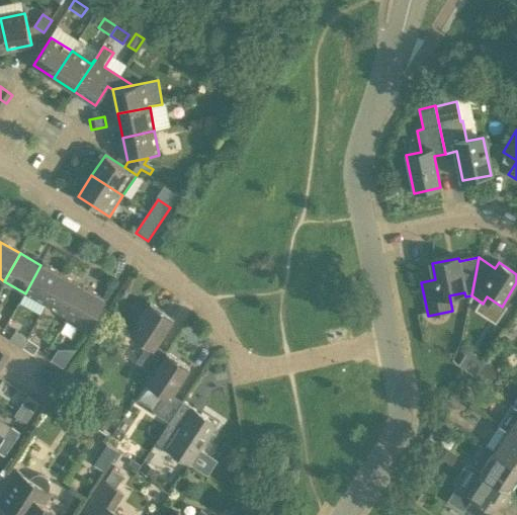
[(40,265),(25,293),(47,305),(63,276),(40,265)]
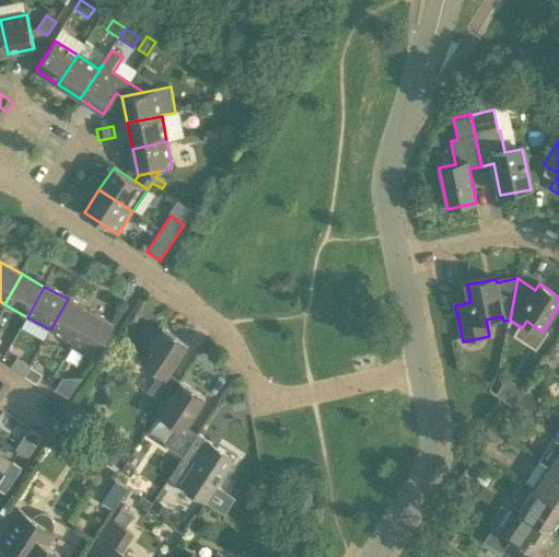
[(71,347),(91,312),(68,299),(50,329),(73,343),(71,347)]
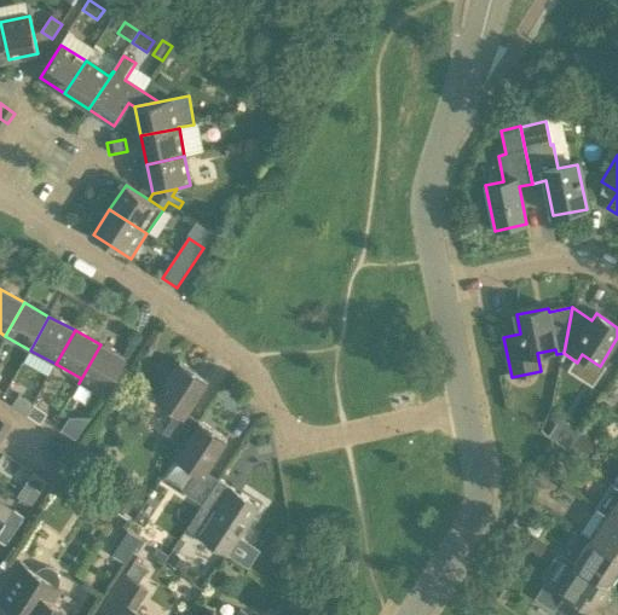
[(126,359),(100,344),(79,383),(105,398),(126,359)]
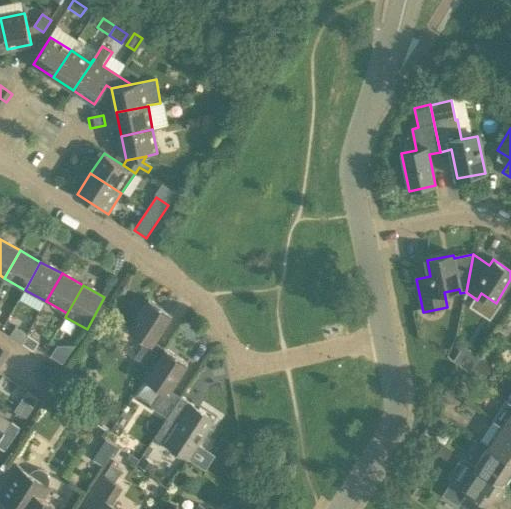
[(146,342),(135,359),(152,370),(165,350),(155,343),(172,316),(149,301),(129,331),(146,342)]
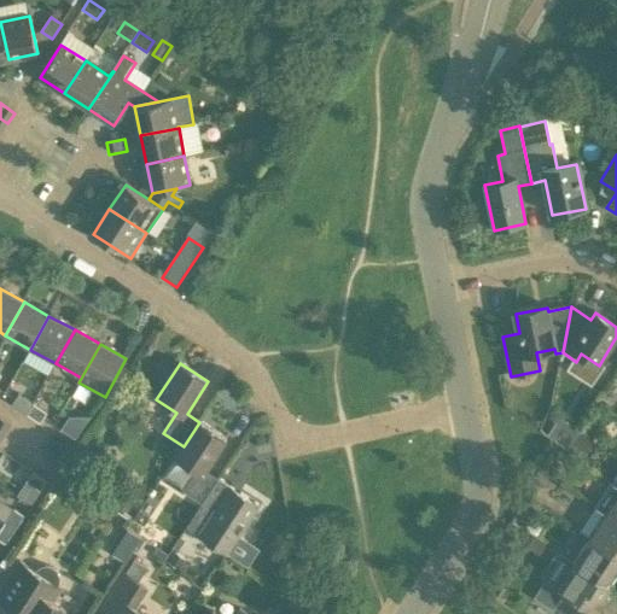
[(12,407),(25,416),(33,405),(18,396),(12,407)]
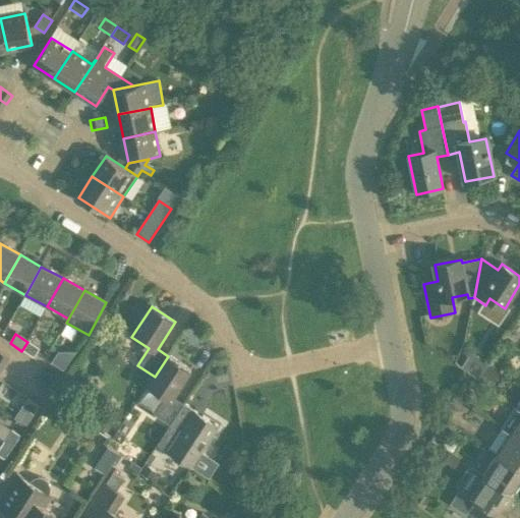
[(40,350),(27,342),(21,351),(34,359),(40,350)]
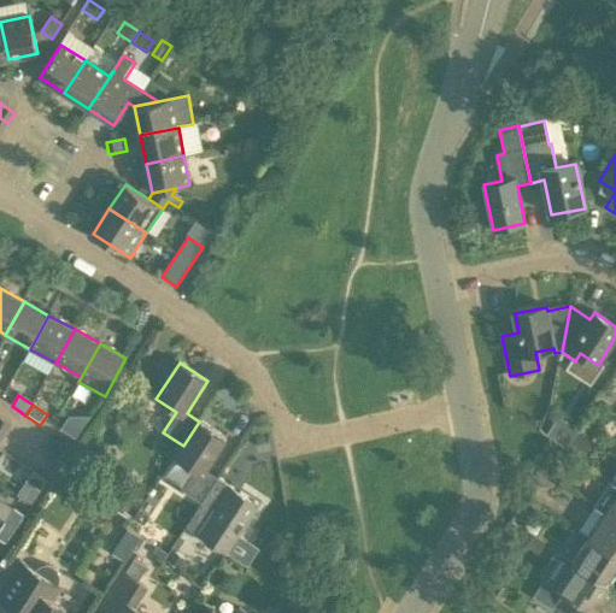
[(588,416),(581,429),(594,437),(598,430),(596,420),(588,416)]
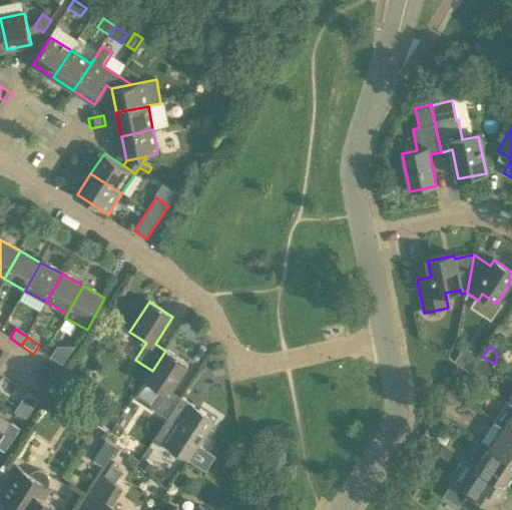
[(0,347),(0,361),(3,363),(9,353),(0,347)]
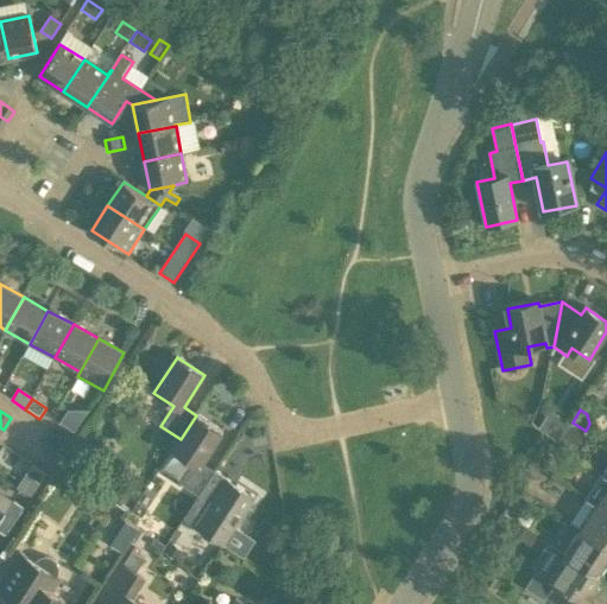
[(81,423),(67,414),(61,424),(74,433),(81,423)]
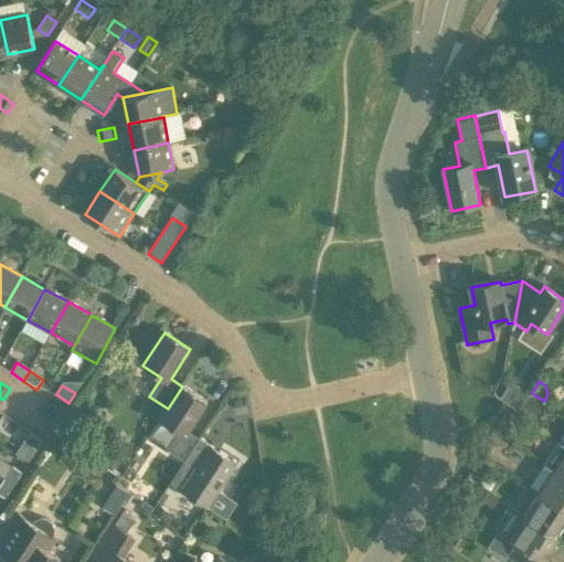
[(189,432),(208,403),(182,386),(168,409),(160,419),(179,431),(167,449),(185,462),(200,439),(189,432)]
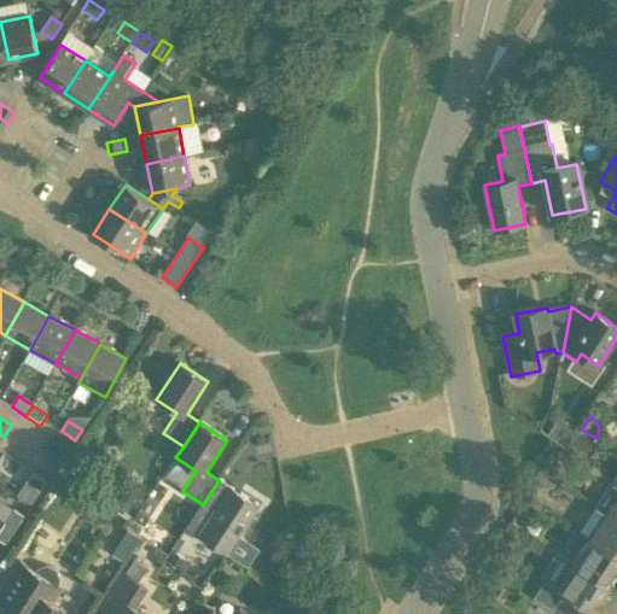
[(47,483),(33,473),(17,497),(30,507),(47,483)]
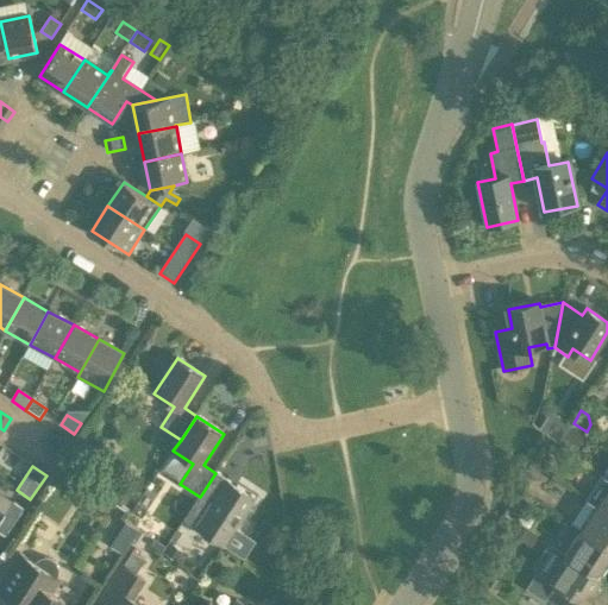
[(60,468),(49,484),(62,492),(73,478),(60,468)]
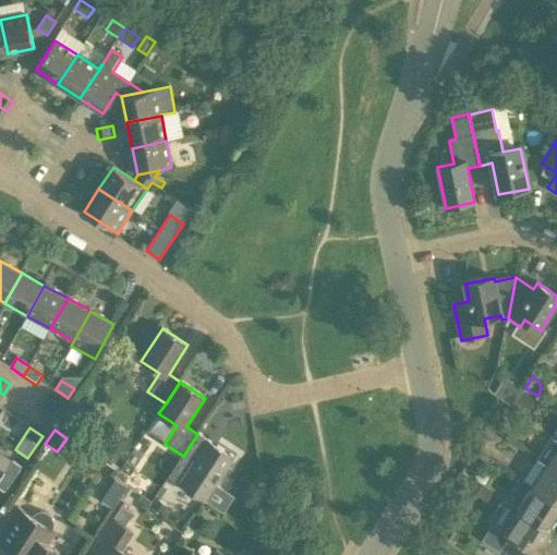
[(234,458),(197,434),(183,456),(169,478),(205,502),(234,458)]
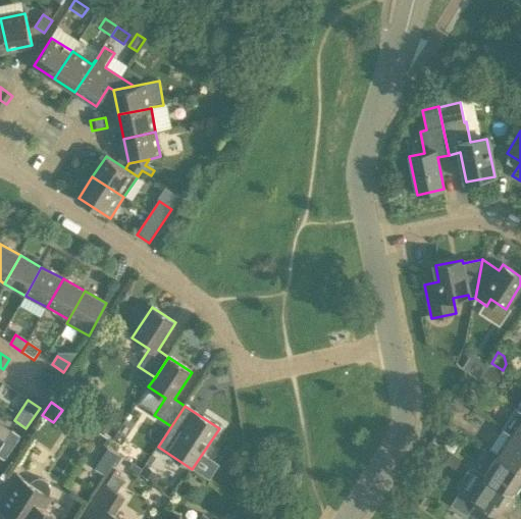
[(520,412),(518,411),(505,431),(512,435),(520,442),(520,412)]
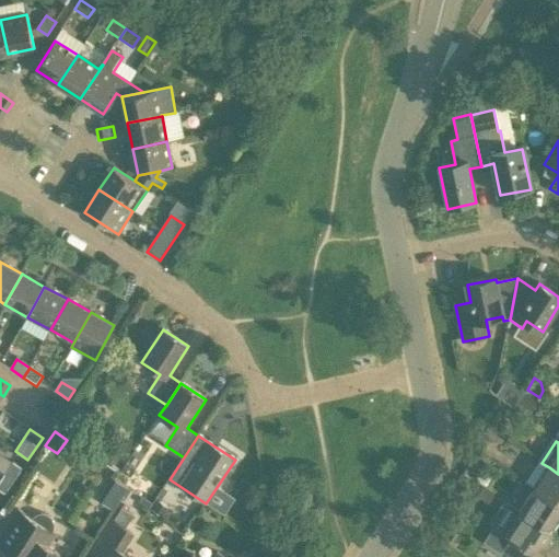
[(115,467),(120,460),(111,454),(106,462),(115,467)]
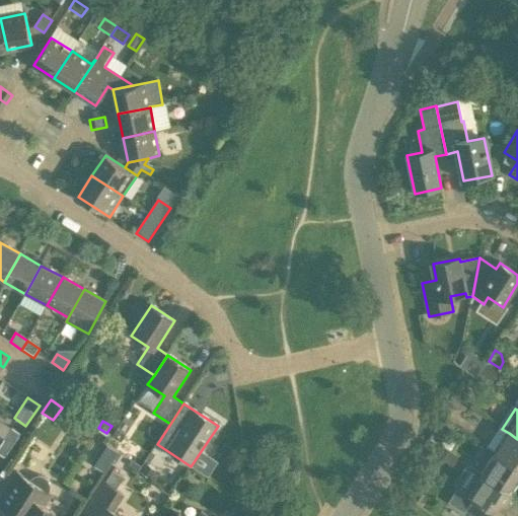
[(12,429),(4,441),(12,447),(20,435),(12,429)]
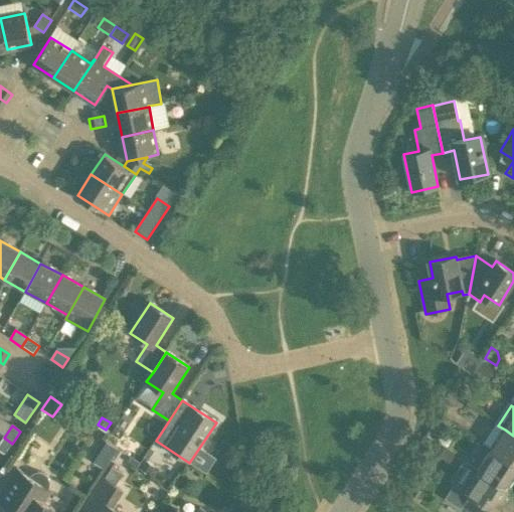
[(513,436),(505,430),(492,450),(513,464),(513,436)]
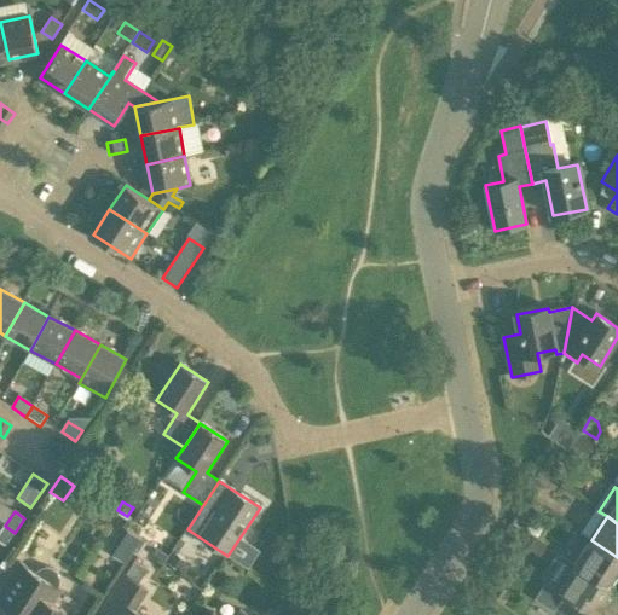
[(0,543),(5,547),(15,533),(5,526),(0,532),(0,543)]
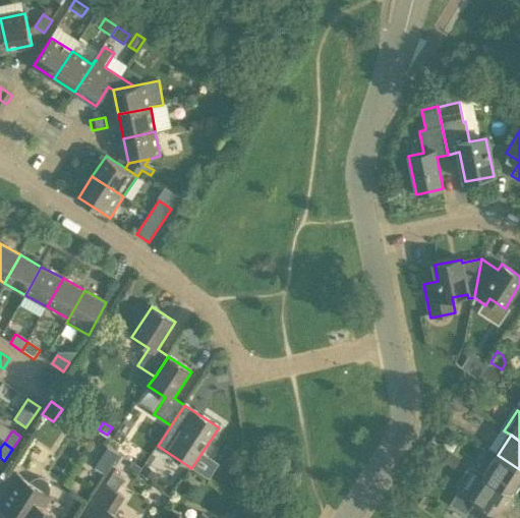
[(94,469),(107,475),(117,453),(104,447),(94,469)]
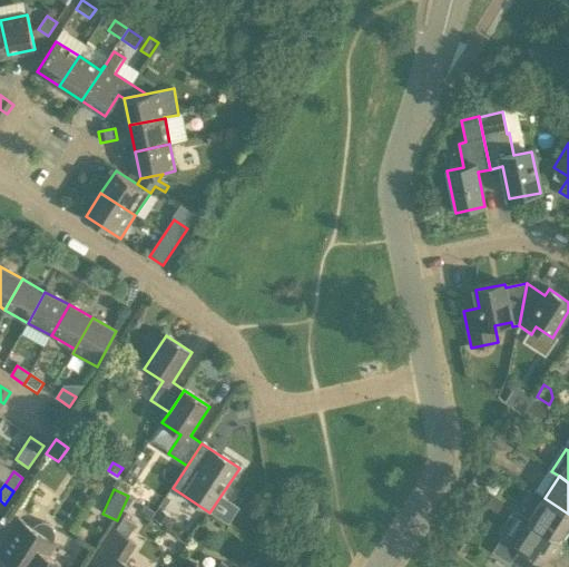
[(504,506),(491,497),(484,506),(498,515),(504,506)]
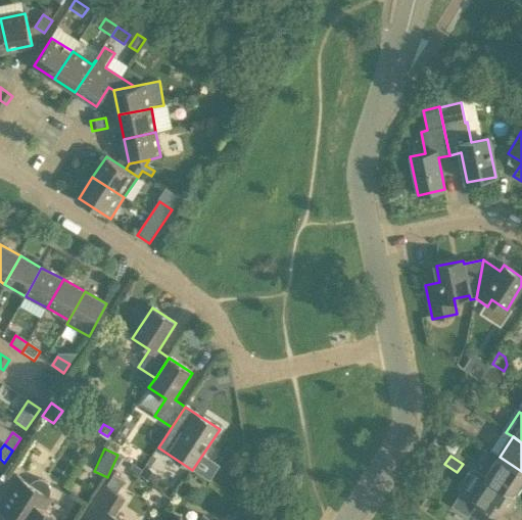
[(521,471),(500,457),(485,477),(516,498),(521,489),(521,471)]
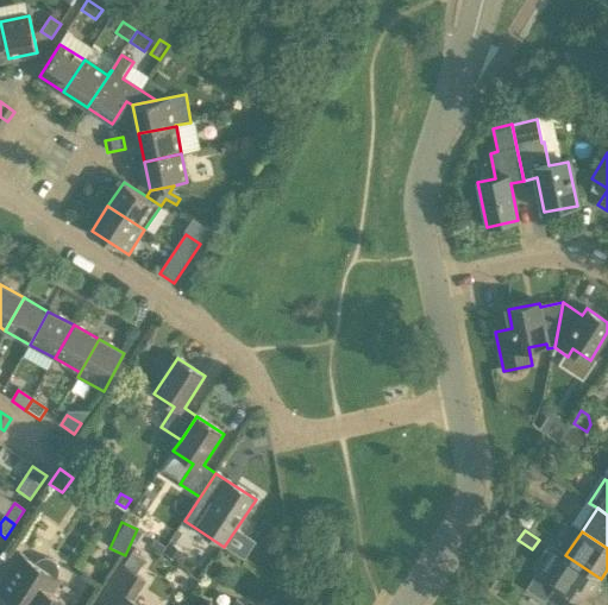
[(173,547),(167,556),(176,562),(183,553),(173,547)]
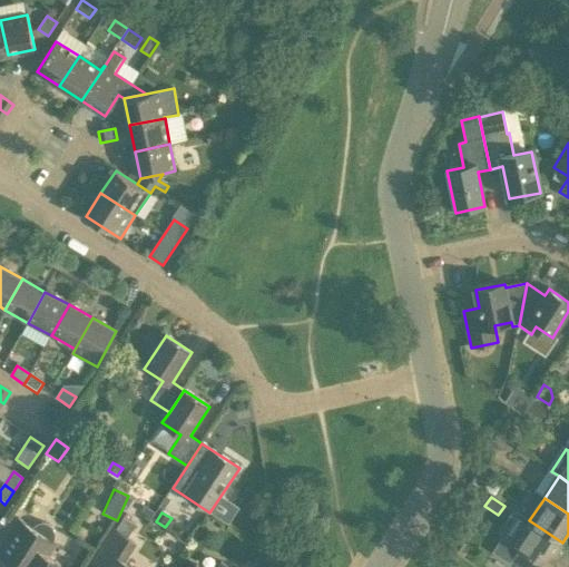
[(137,527),(124,518),(99,557),(111,565),(110,566),(129,566),(124,563),(136,545),(128,540),(137,527)]
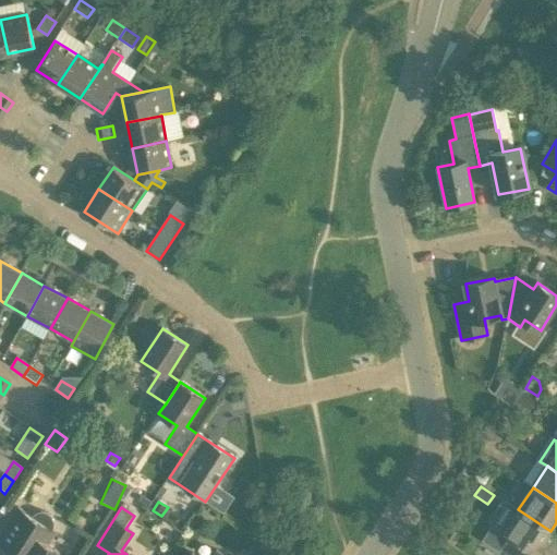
[(35,516),(33,518),(17,508),(0,534),(0,545),(13,554),(58,554),(59,553),(47,545),(56,533),(52,531),(53,528),(55,525),(53,521),(52,519),(50,516),(47,515),(44,514),(40,514),(37,514),(35,516)]
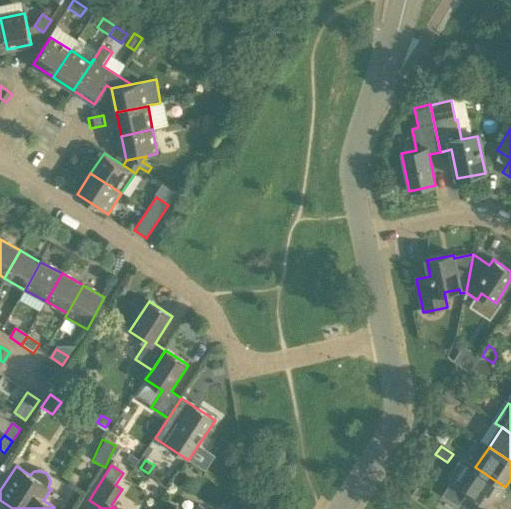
[(496,502),(505,487),(475,467),(462,488),(467,492),(459,503),(467,508),(485,508),(492,499),(496,502)]
